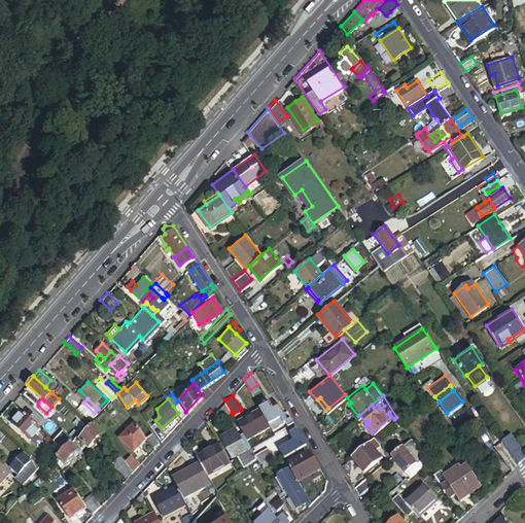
[(232,412),(224,399),(218,407),(223,416),(232,412)]
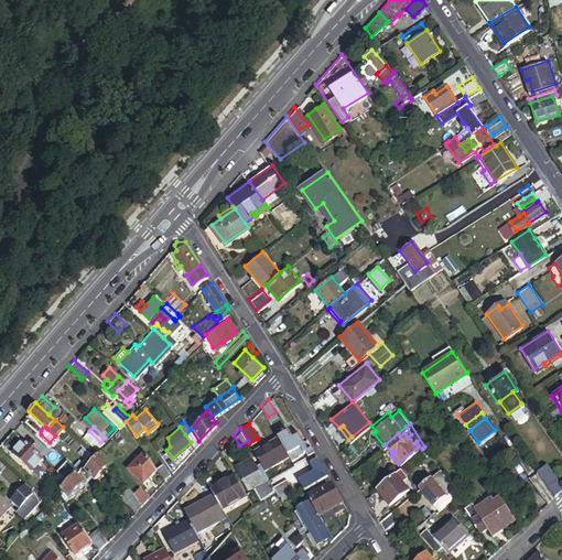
[(288,429),(278,434),(279,437),(287,451),(299,444),(302,450),(304,449),(310,445),(306,438),(303,440),(300,434),(299,434),(294,428),(289,431),(288,429)]
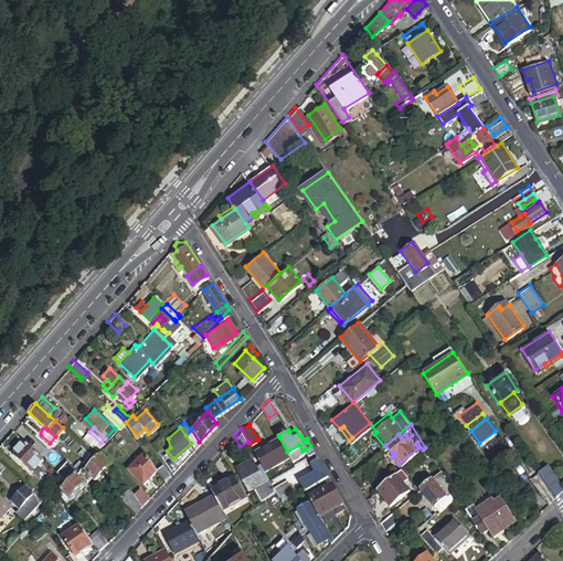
[(23,441),(12,430),(1,443),(12,453),(23,441)]
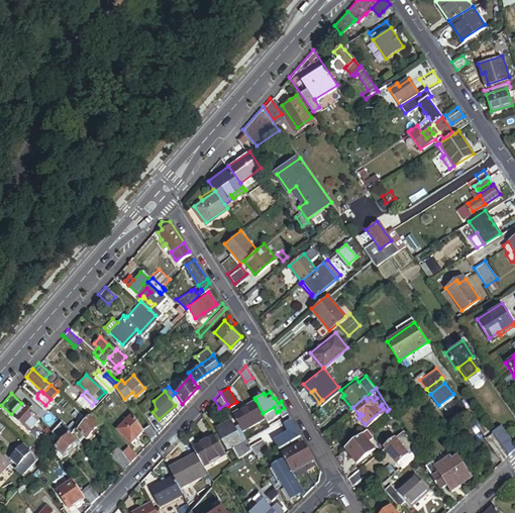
[(177,409),(182,404),(175,393),(170,398),(175,405),(177,409)]
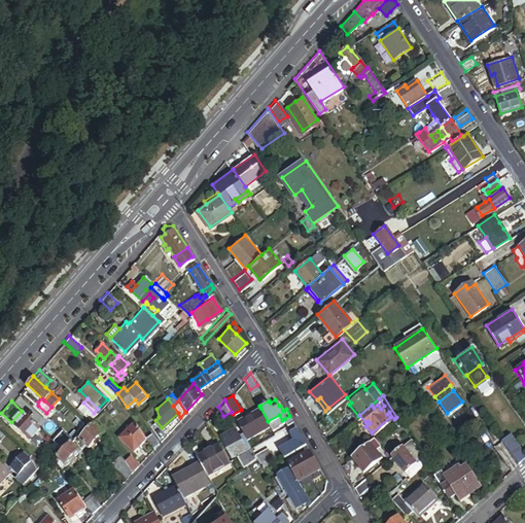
[(347,407),(356,417),(358,416),(349,405),(347,407)]
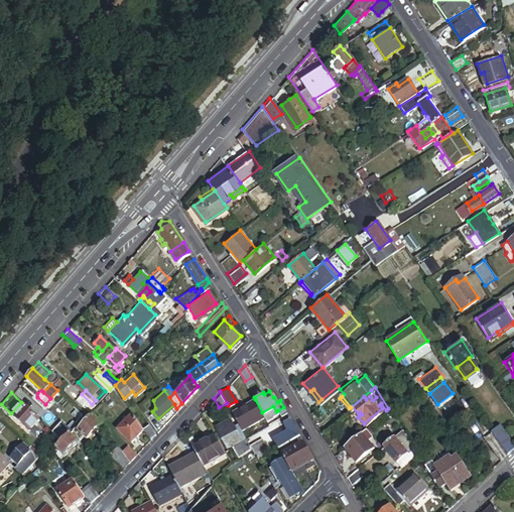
[(263,414),(262,412),(255,399),(232,412),(241,427),(263,414)]
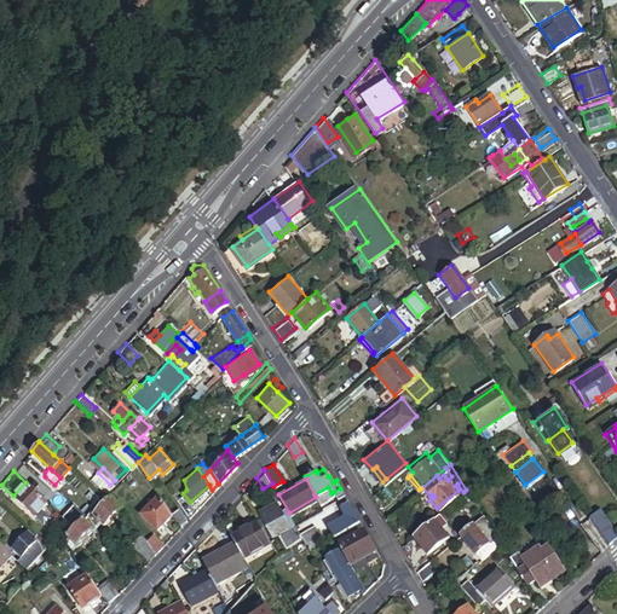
[(46,502),(26,482),(13,496),(34,515),(46,502)]
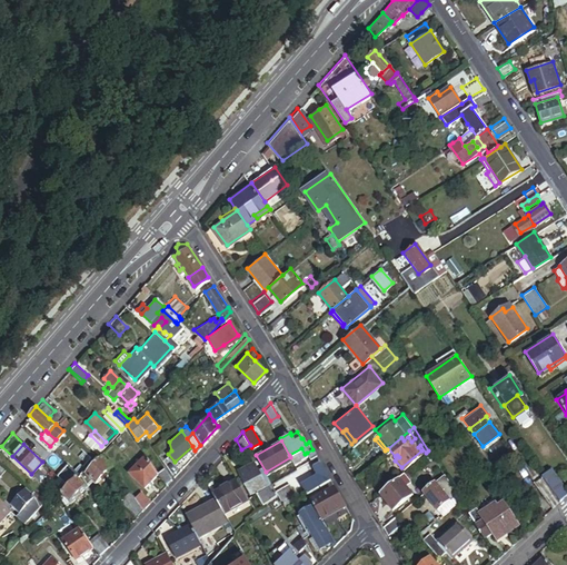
[(290,457),(294,462),(300,458),(299,457),(305,454),(301,448),(289,455),(290,457)]
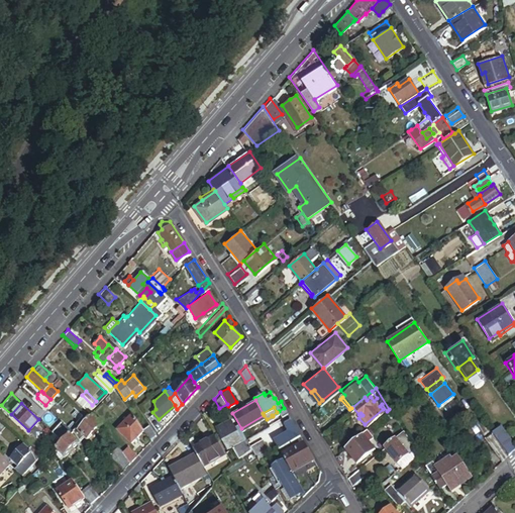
[(130,440),(142,428),(132,412),(117,427),(130,440)]
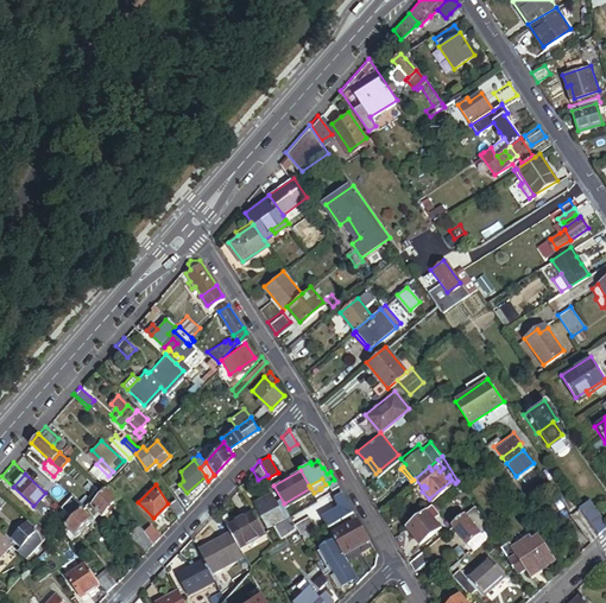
[(187,493),(180,484),(172,489),(184,506),(191,497),(187,493)]
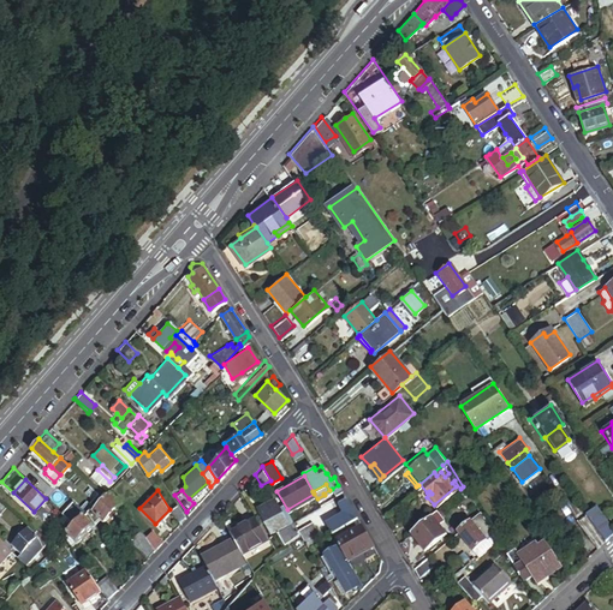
[(111,492),(93,512),(100,518),(102,520),(120,502),(111,492)]
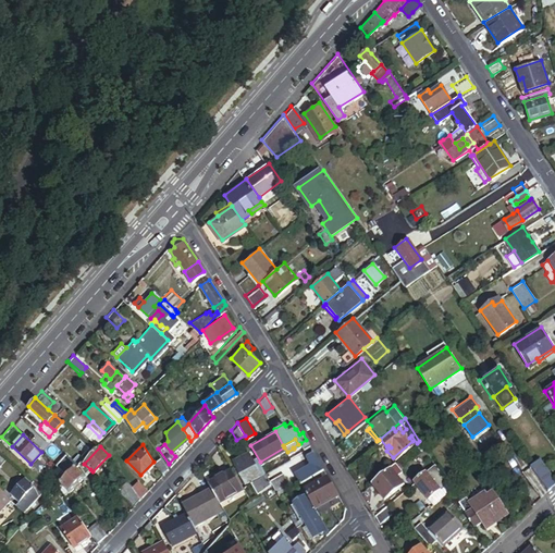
[(270,482),(261,467),(258,462),(255,463),(253,461),(251,458),(248,451),(234,458),(246,481),(249,479),(257,495),(270,482)]
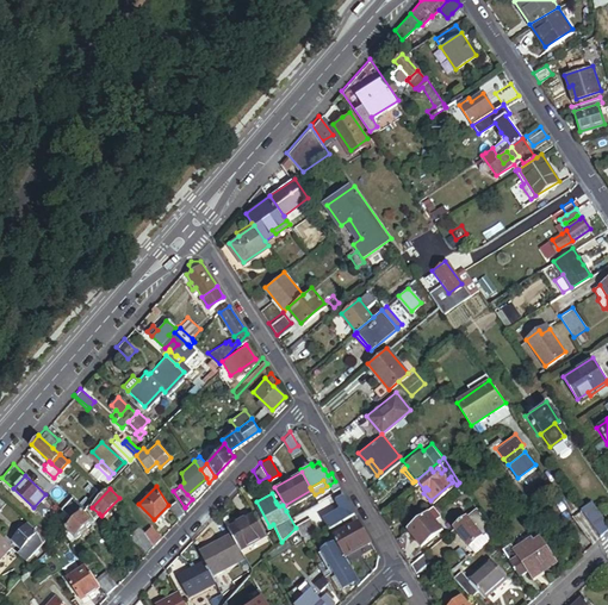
[(353,511),(342,493),(335,497),(340,506),(346,516),(353,511)]
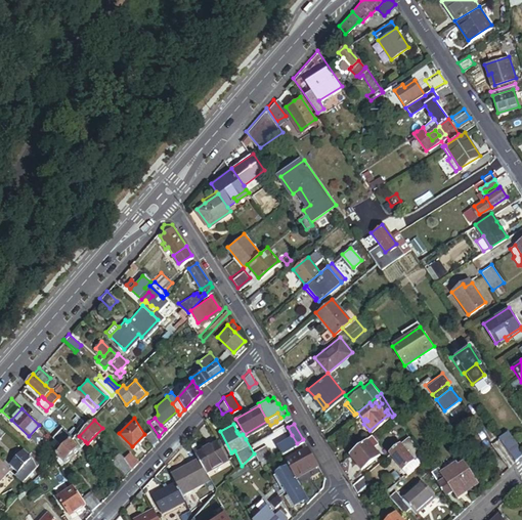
[(71,439),(73,437),(61,427),(52,436),(60,444),(63,446),(71,439)]
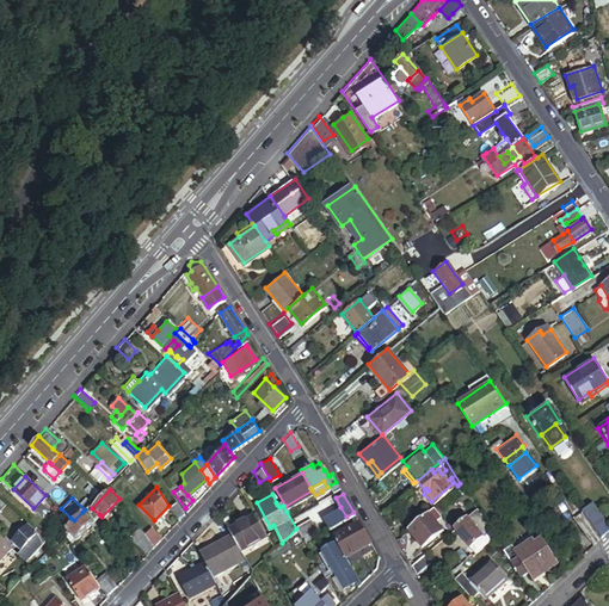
[(177,518),(183,513),(174,500),(168,506),(177,518)]
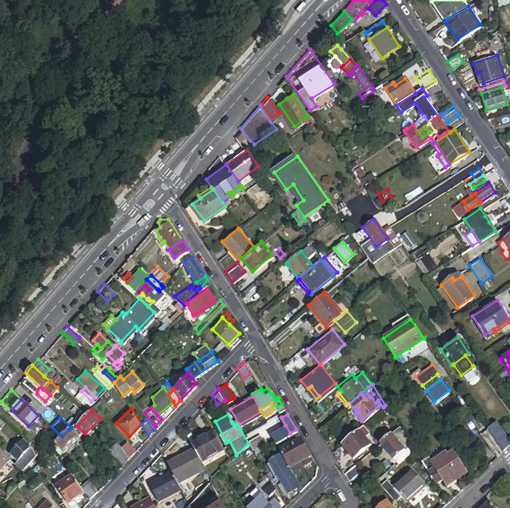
[(509,442),(495,421),(486,427),(502,449),(509,442)]
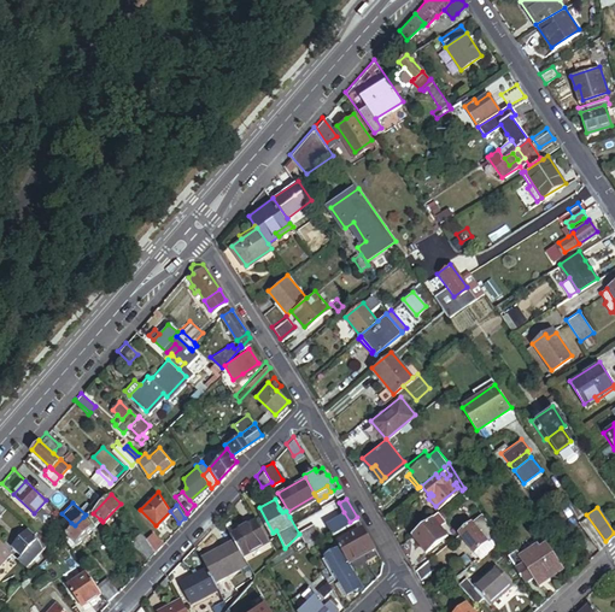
[(91,510),(88,513),(94,524),(100,519),(93,513),(91,510)]
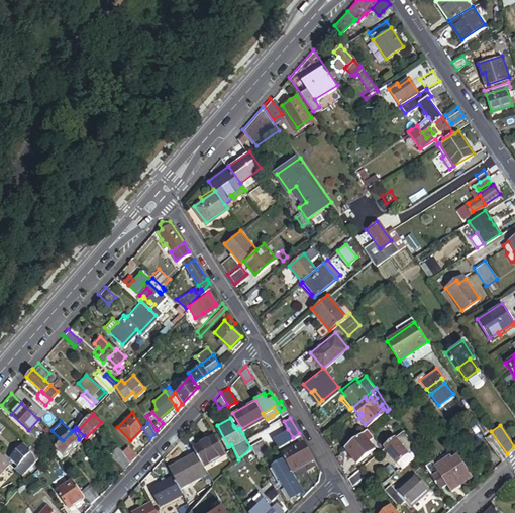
[(293,437),(288,429),(273,437),(278,446),(293,437)]
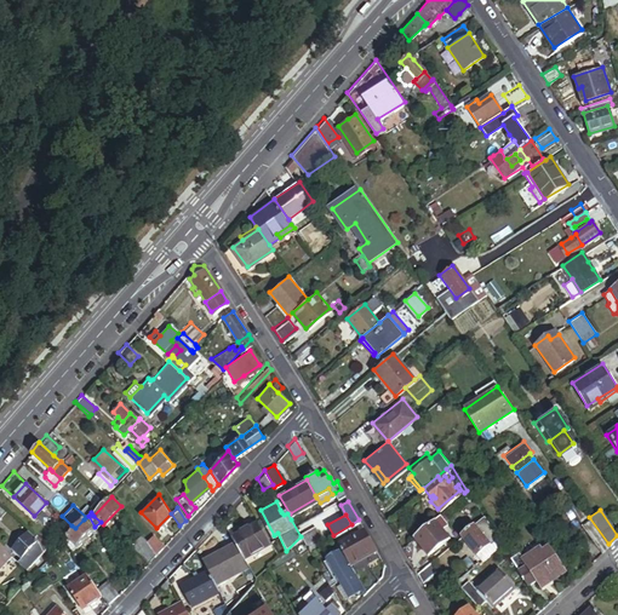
[(439,515),(434,518),(440,527),(445,522),(439,515)]
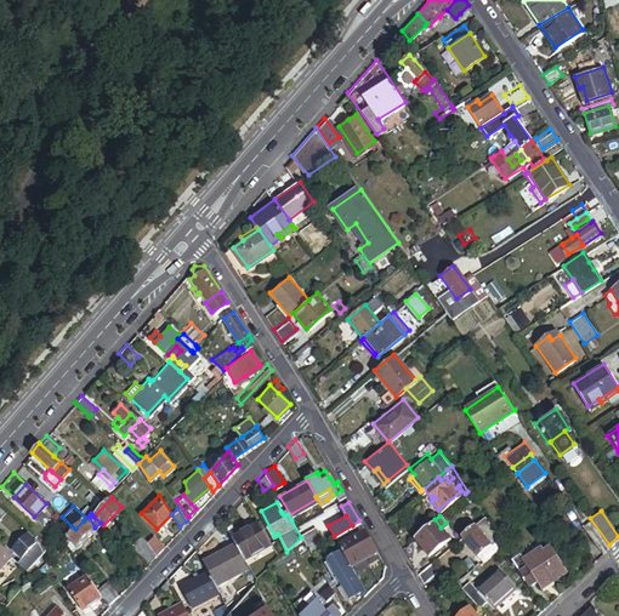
[(58,523),(58,530),(67,539),(75,529),(72,526),(62,517),(58,523)]
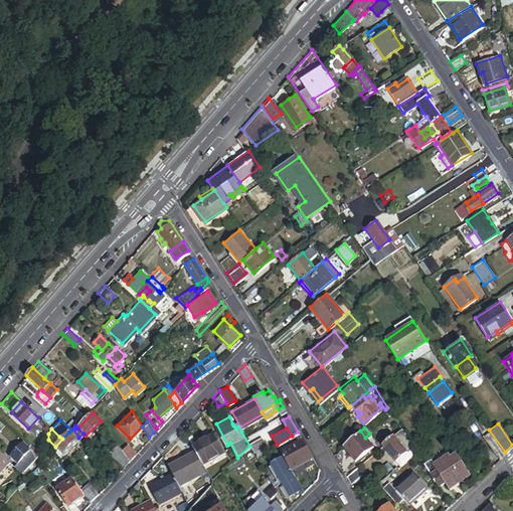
[(73,429),(72,429),(71,430),(69,432),(77,440),(78,438),(73,429)]
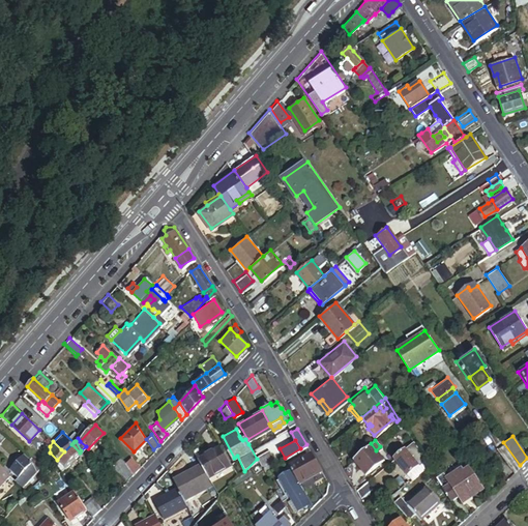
[(413,441),(405,447),(418,464),(407,473),(409,476),(427,462),(413,441)]
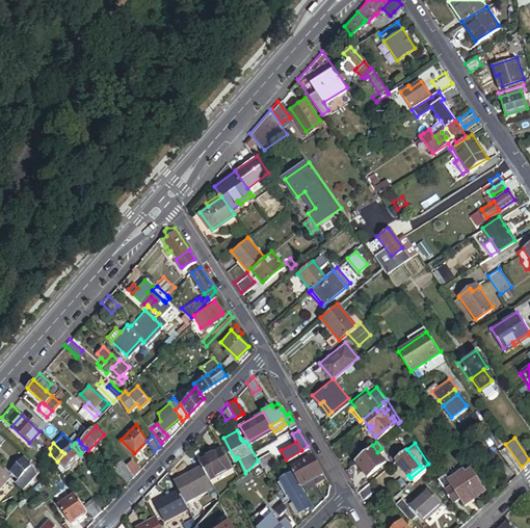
[(234,470),(219,445),(196,457),(201,464),(211,482),(234,470)]
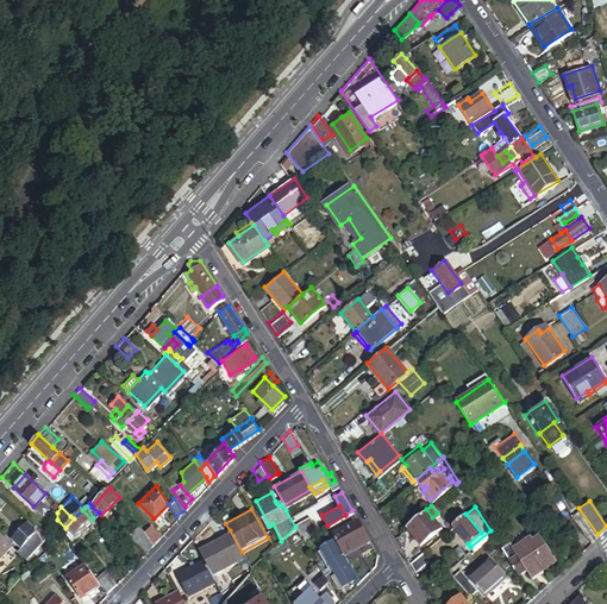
[(432,517),(426,509),(406,526),(419,542),(439,526),(432,517)]
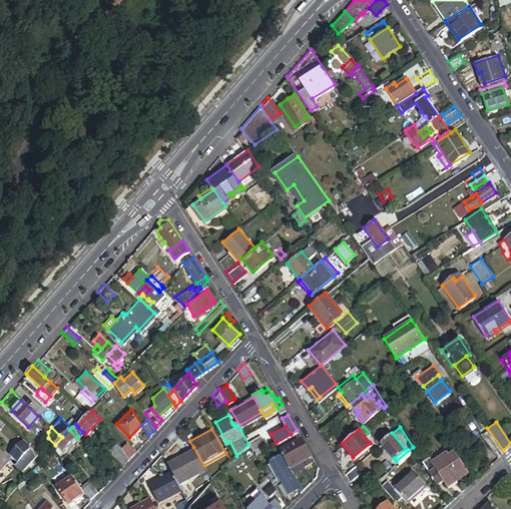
[(77,438),(69,430),(62,437),(55,445),(64,452),(77,438)]
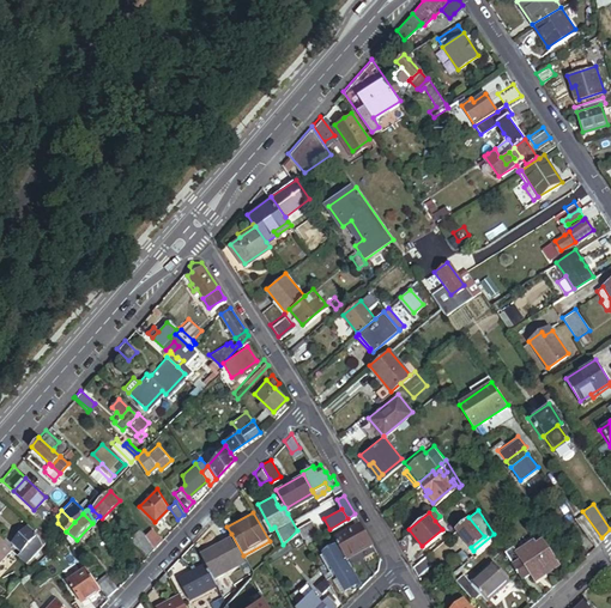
[(484,536),(469,517),(454,530),(470,548),(471,547),(484,536)]
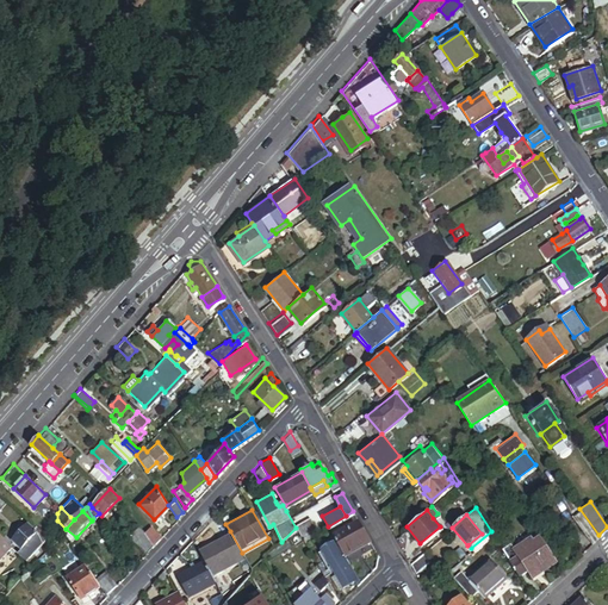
[(310,517),(296,525),(297,526),(305,541),(310,537),(306,530),(315,525),(310,517)]
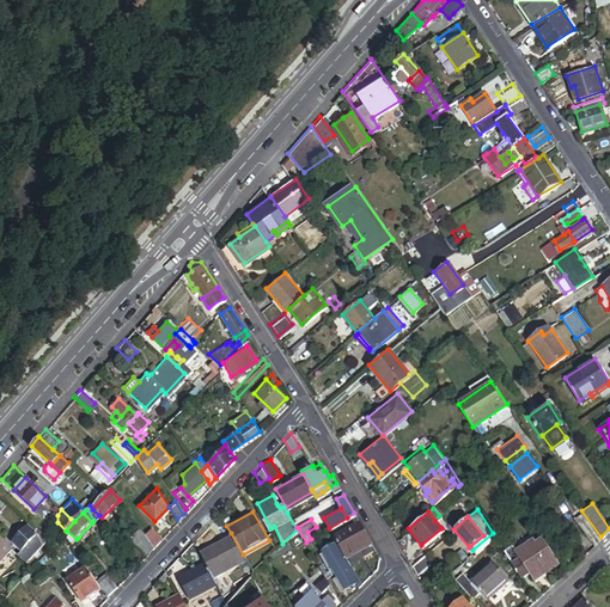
[(370,539),(360,521),(334,537),(336,540),(345,555),(370,539)]
